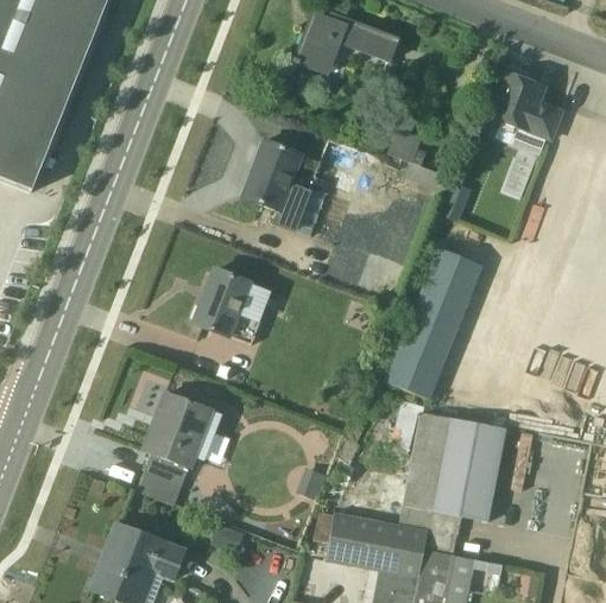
[(0,0),(0,176),(32,190),(107,0),(0,0)]
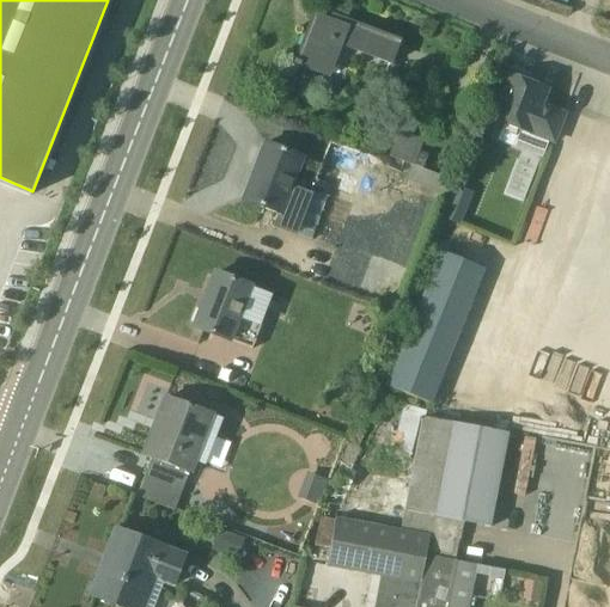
[(391,61),(392,60),(401,37),(335,12),(337,6),(321,0),(298,56),(299,56),(298,61),(305,63),(305,62),(333,74),(343,43),(391,61)]
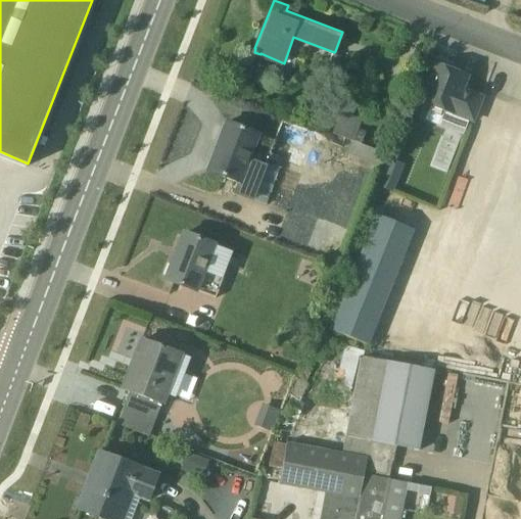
[(473,121),(476,113),(483,95),(464,87),(469,74),(436,61),(421,100),(473,121)]
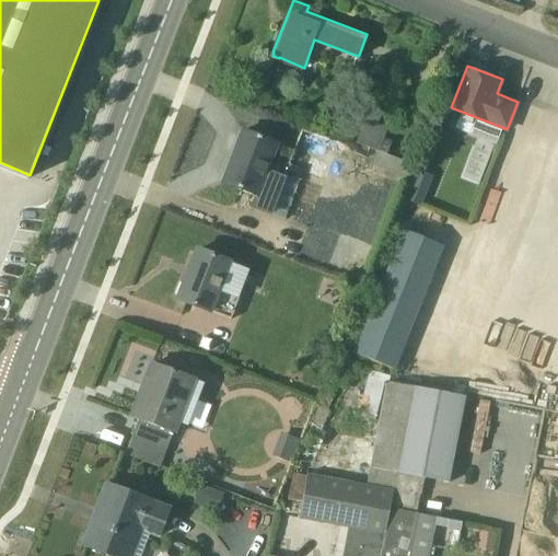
[(385,135),(379,132),(382,123),(365,116),(357,140),(380,149),(380,148),(385,135)]
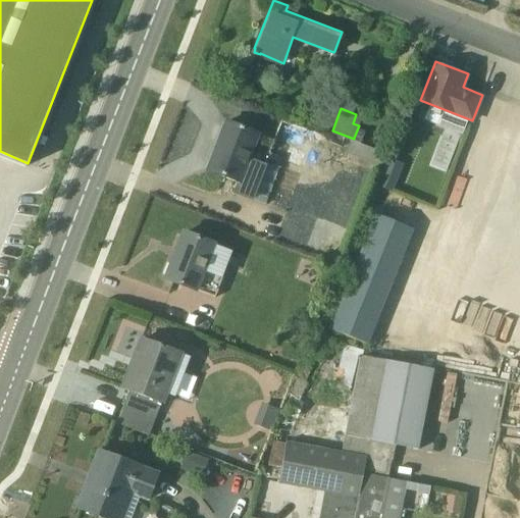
[(261,132),(247,126),(227,119),(209,167),(239,178),(235,191),(253,199),(268,163),(252,156),(261,132)]
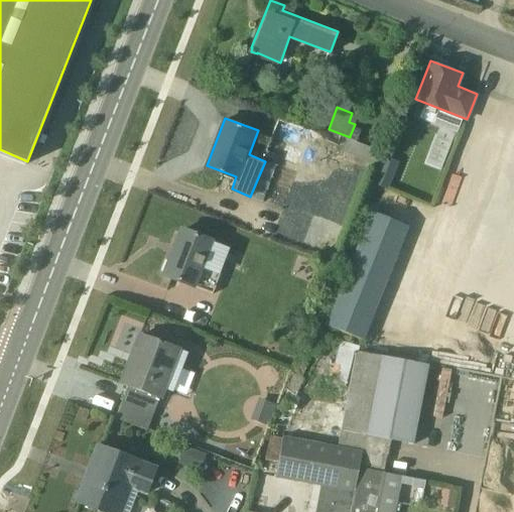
[(371,144),(366,156),(378,160),(383,148),(371,144)]
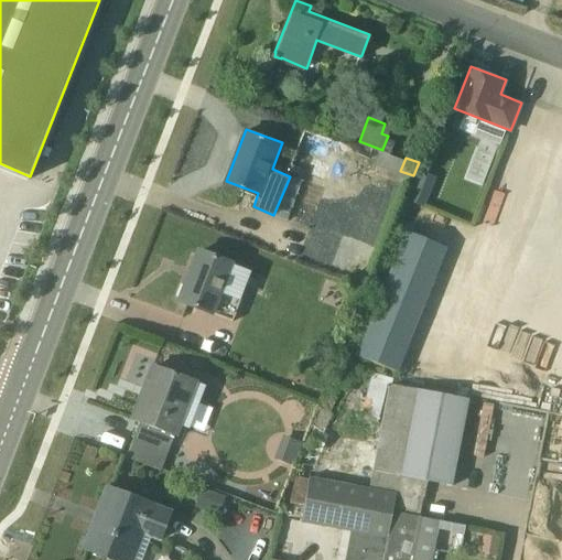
[(399,369),(447,246),(406,229),(357,353),(399,369)]
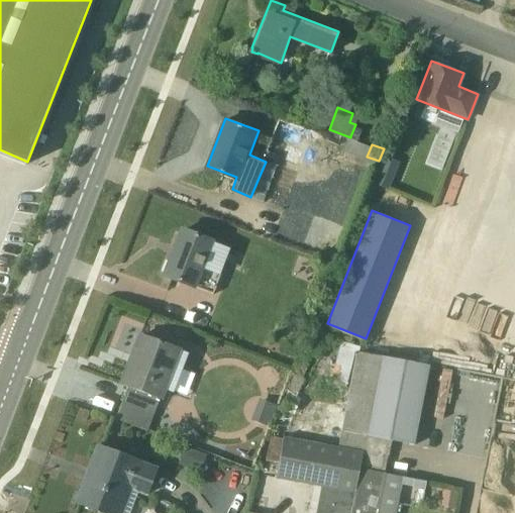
[(231,246),(213,239),(183,227),(166,273),(197,285),(198,284),(196,283),(203,266),(204,267),(205,265),(204,264),(212,240),(229,246),(228,248),(230,249),(231,246)]
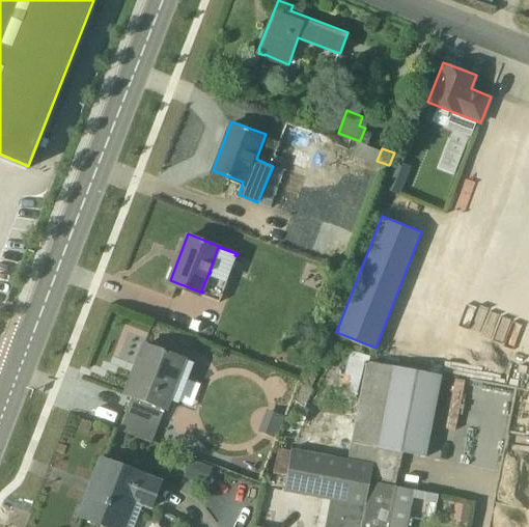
[(188,358),(165,350),(145,341),(137,363),(144,365),(121,424),(154,438),(165,409),(167,410),(188,358)]
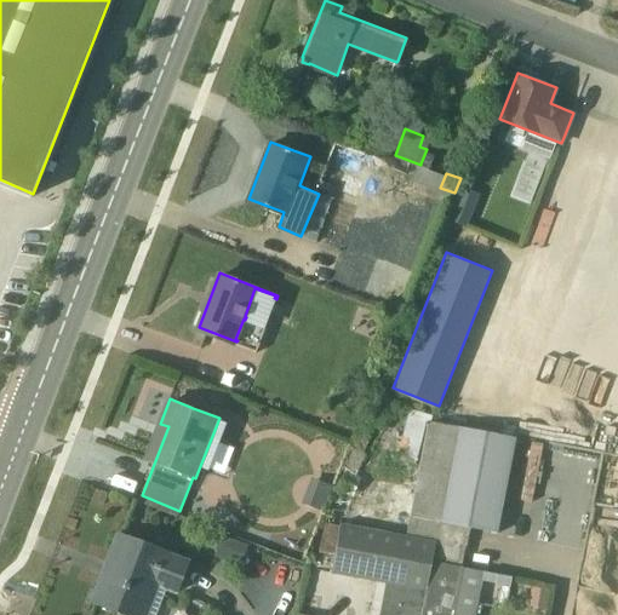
[(422,614),(458,426),(428,420),(411,512),(396,510),(395,516),(361,510),(358,523),(343,521),(342,524),(326,522),(321,549),(337,551),(333,570),(377,579),(370,614),(422,614)]
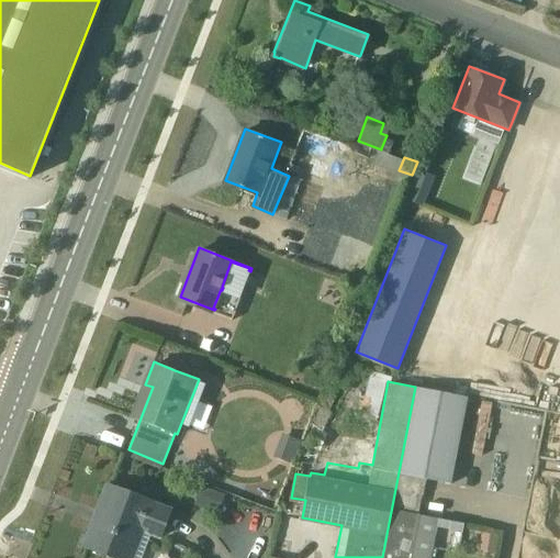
[(432,557),(439,516),(418,512),(425,477),(452,482),(469,397),(415,387),(382,557),(432,557)]
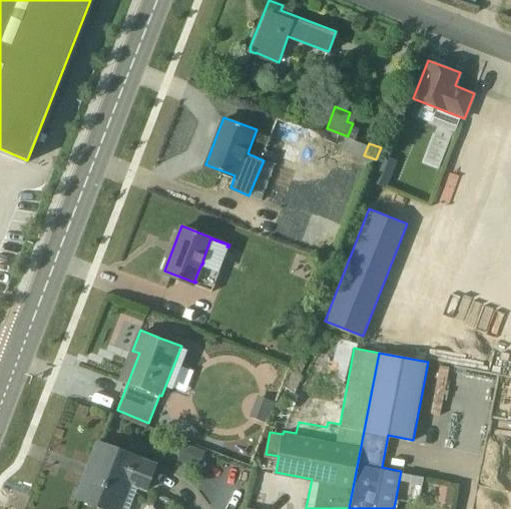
[(296,392),(287,389),(281,404),(293,409),(300,394),(296,392)]
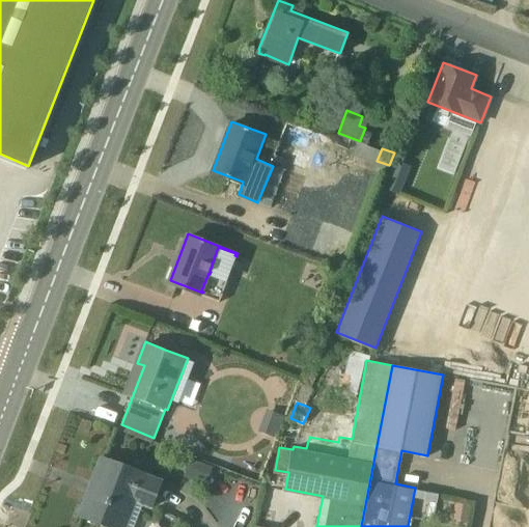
[(269,407),(259,428),(277,435),(285,414),(269,407)]
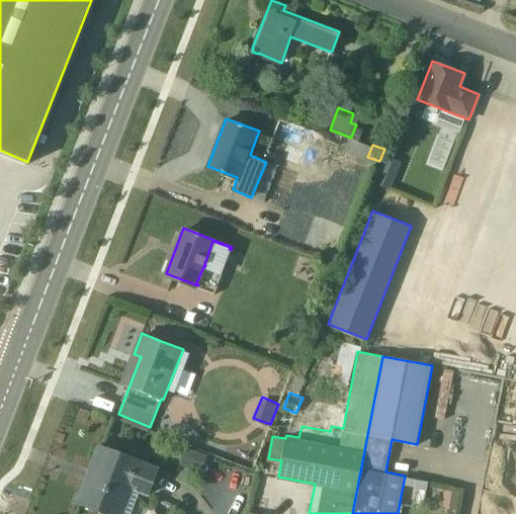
[(149,496),(159,467),(99,444),(98,446),(101,447),(89,480),(86,478),(78,501),(112,513),(121,513),(132,489),(149,496)]
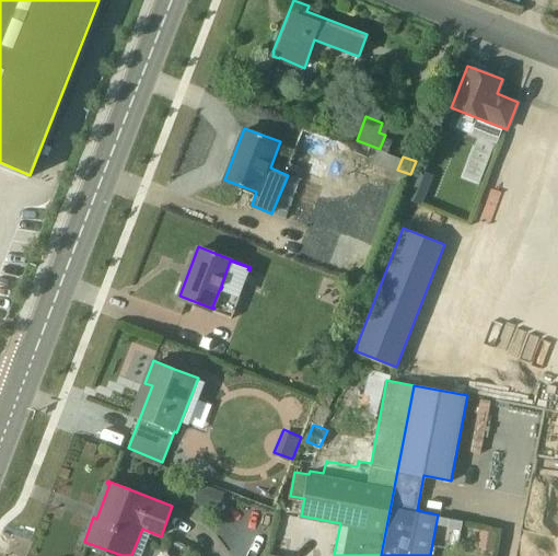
[(218,509),(225,489),(201,481),(194,500),(218,509)]
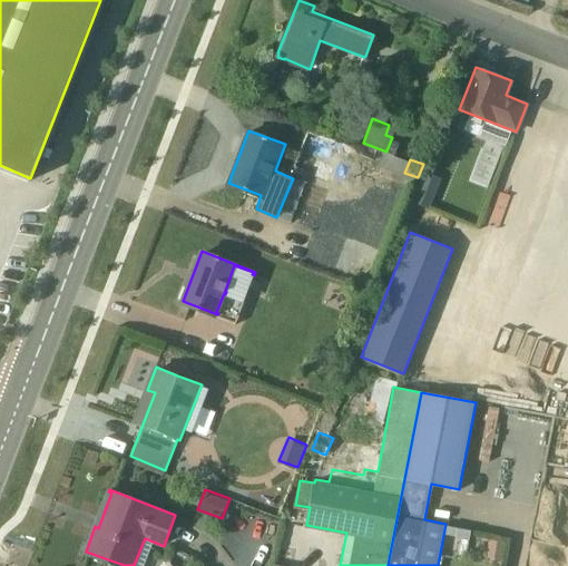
[(503,556),(506,539),(490,537),(488,554),(503,556)]
